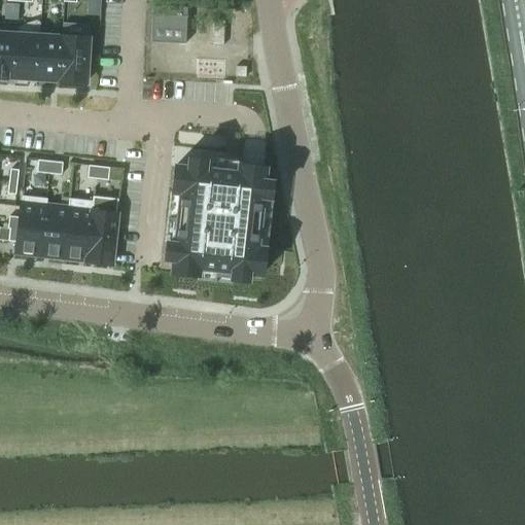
[(6,2),(5,18),(18,19),(19,3),(6,2)]
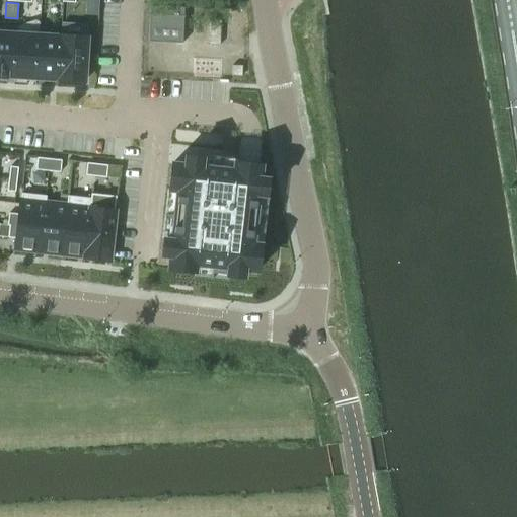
[(148,40),(161,41),(182,42),(185,6),(150,4),(148,40)]
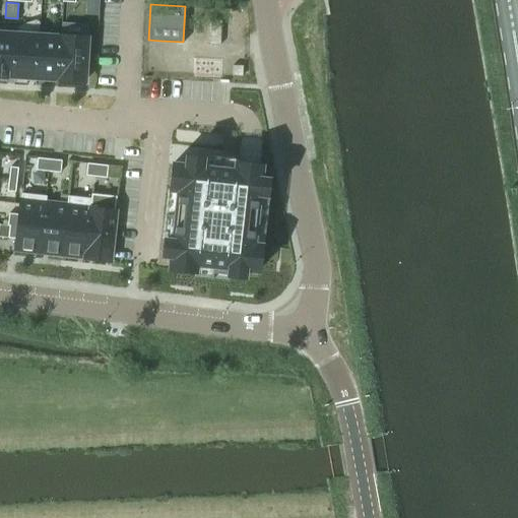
[(208,18),(207,43),(220,43),(221,18),(208,18)]
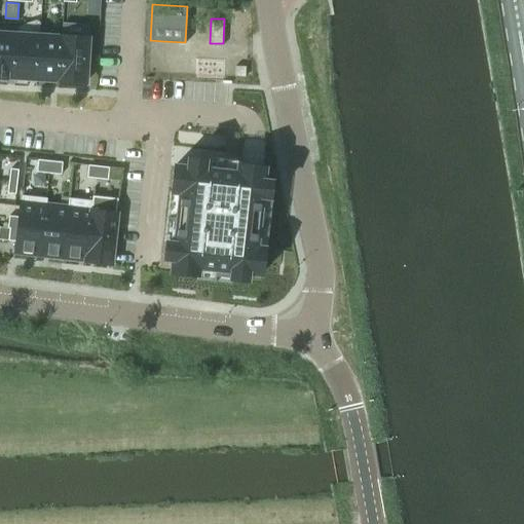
[(20,35),(0,33),(0,76),(7,77),(7,76),(16,76),(20,35)]
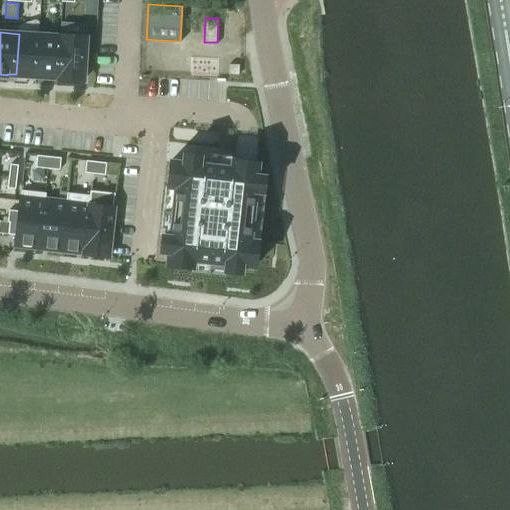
[(40,35),(19,34),(16,74),(38,76),(40,35)]
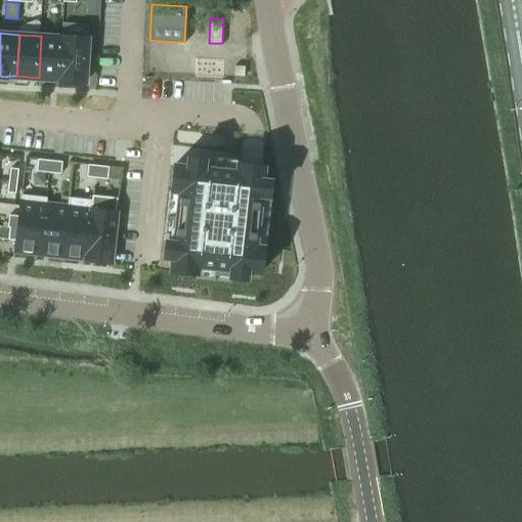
[(63,37),(41,36),(39,78),(60,79),(63,37)]
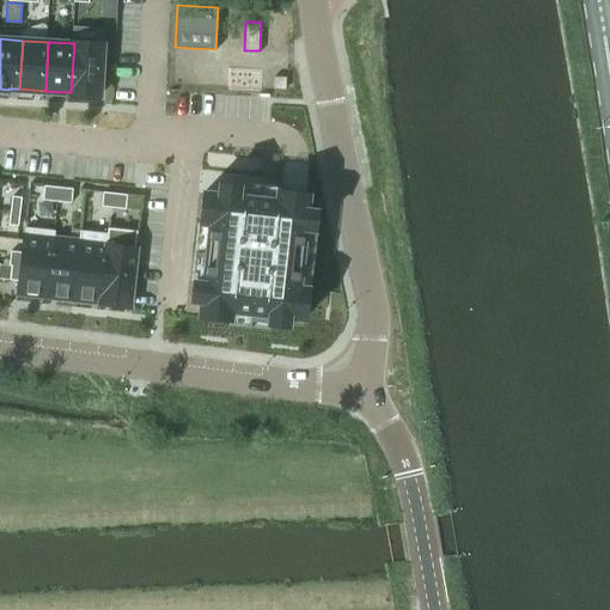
[(104,43),(74,42),(74,43),(71,92),(71,95),(101,96),(104,43)]
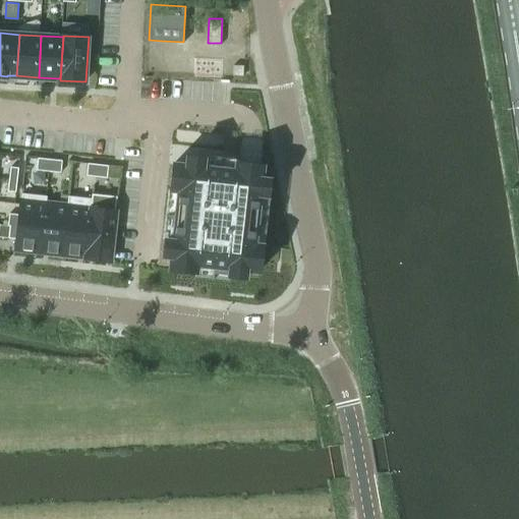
[(233,63),(233,73),(243,73),(243,63),(233,63)]
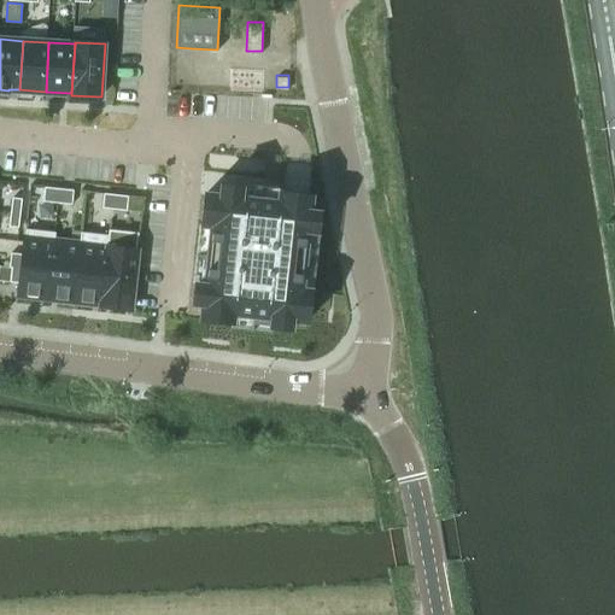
[(197,283),(194,302),(205,303),(203,318),(233,322),(274,326),(277,327),(292,328),(293,318),(309,320),(312,291),(318,229),(321,211),(311,210),(312,194),(297,193),(283,192),(282,192),(281,201),(241,197),(242,187),(241,187),(223,185),(222,194),(206,193),(204,222),(197,283)]
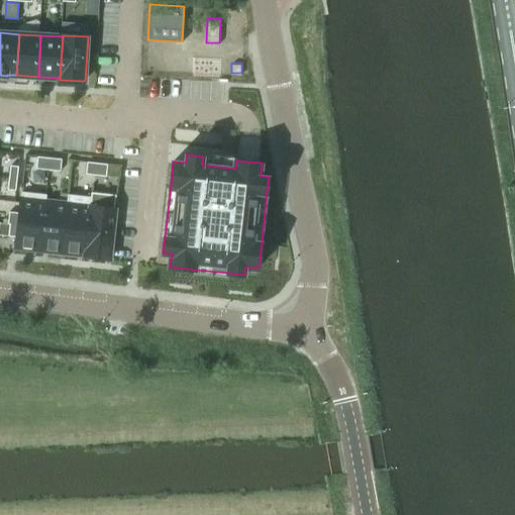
[(38,156),(37,168),(49,169),(50,157),(38,156)]
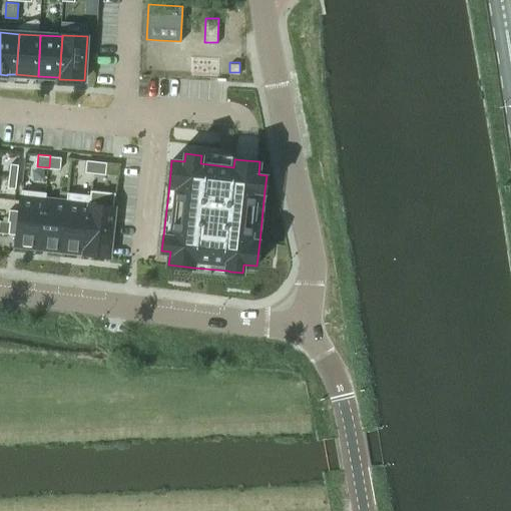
[(50,155),(49,167),(61,169),(62,157),(50,155)]
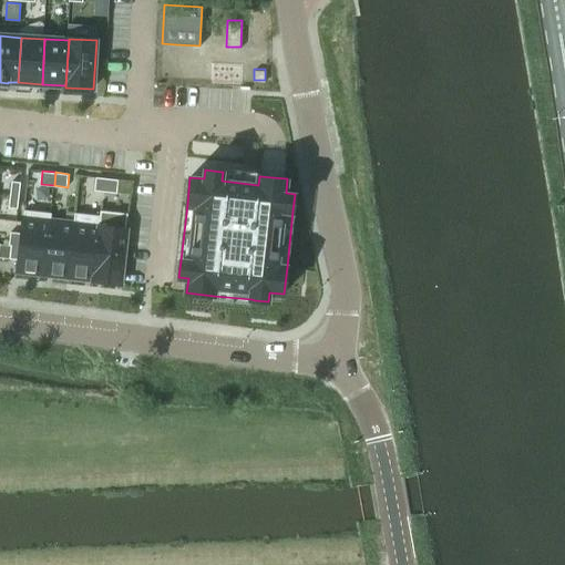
[(98,176),(95,189),(104,191),(106,177),(98,176)]
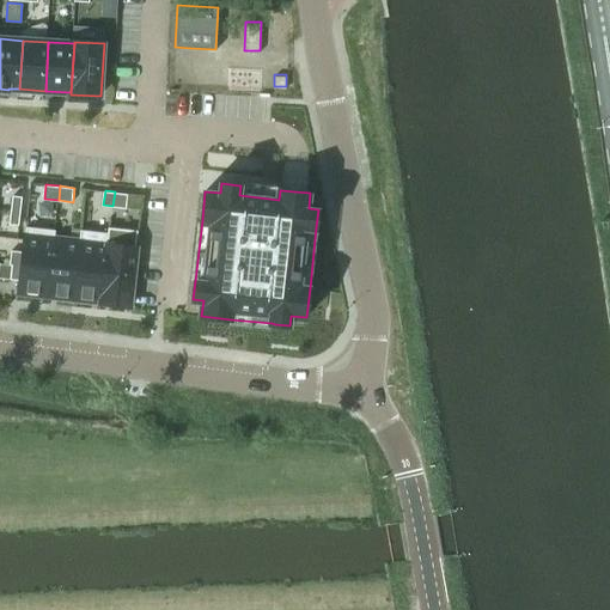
[(115,191),(113,206),(127,208),(128,194),(115,191)]
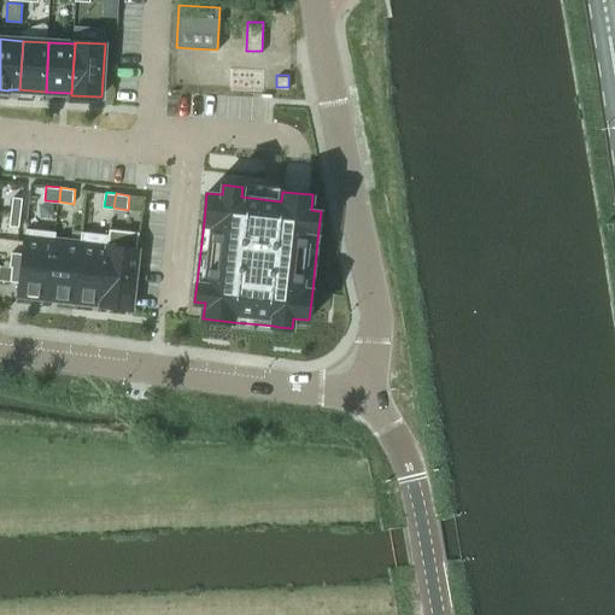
[(13,197),(12,211),(22,212),(23,198),(13,197)]
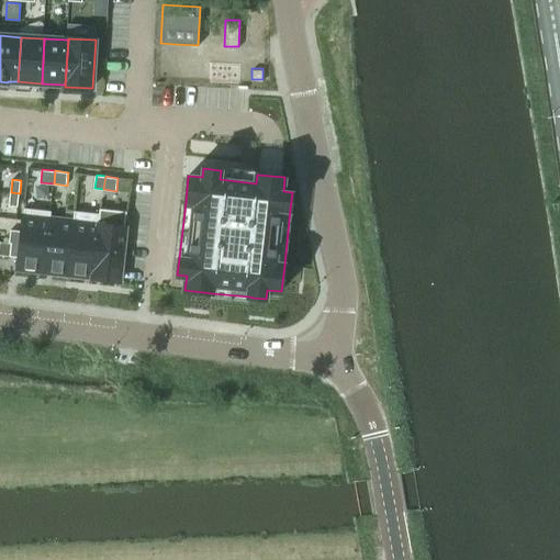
[(11,192),(10,205),(19,206),(20,193),(11,192)]
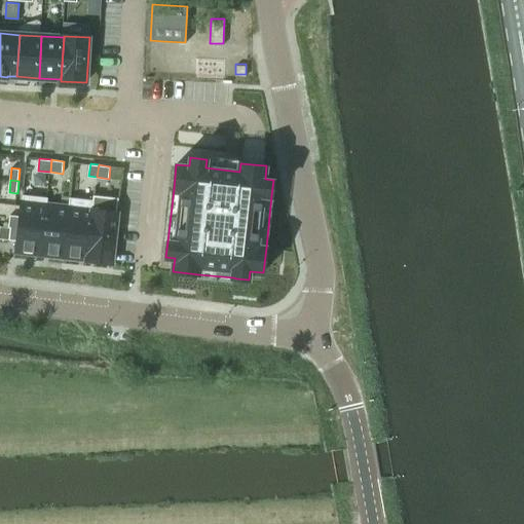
[(17,240),(16,251),(41,253),(47,196),(23,194),(21,216),(20,228),(17,240)]
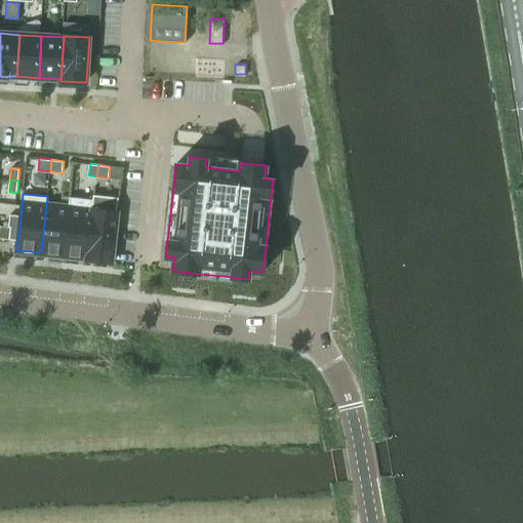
[(71,197),(65,255),(87,257),(94,194),(93,194),(93,199),(71,197)]
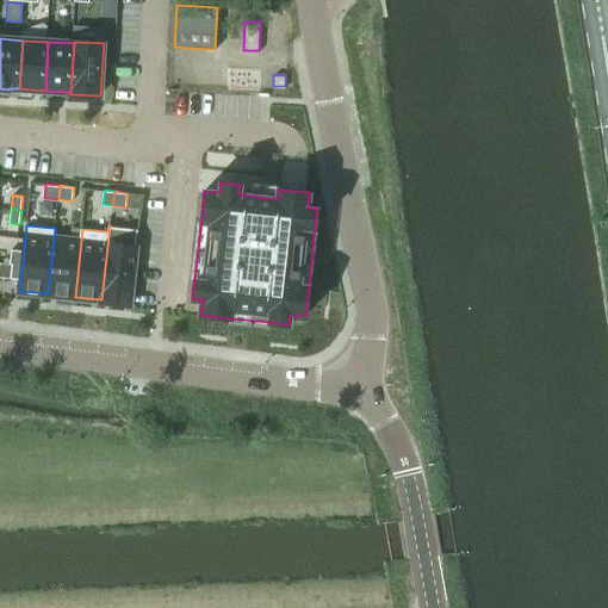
[(101,302),(130,305),(138,229),(110,225),(109,243),(103,299),(101,302)]
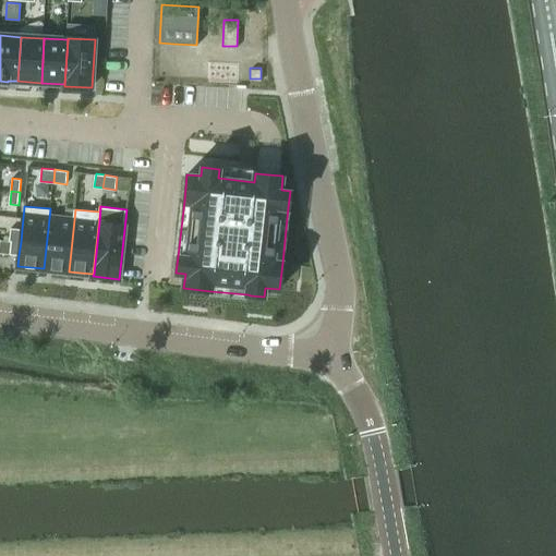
[(50,208),(44,268),(69,272),(75,209),(74,208),(73,219),(51,217),(51,209),(50,208)]
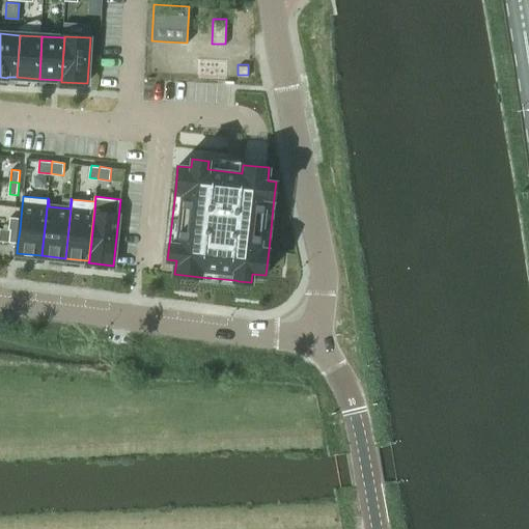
[(10,217),(9,229),(11,229),(20,230),(21,218),(10,217)]
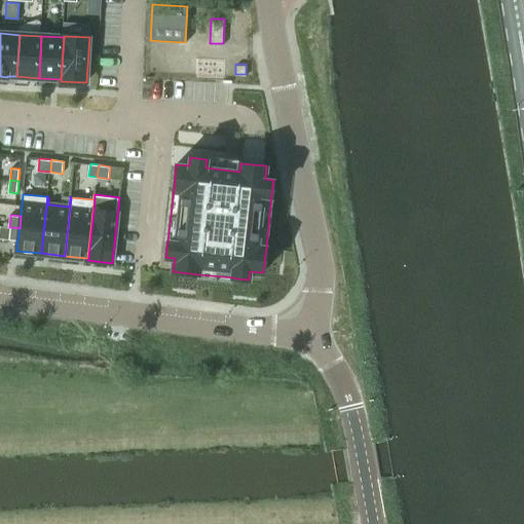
[(11,227),(10,239),(17,240),(20,228),(11,227)]
